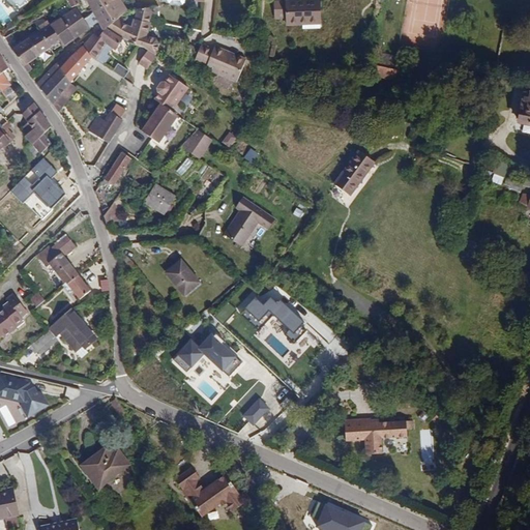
[(87,0),(94,12),(105,30),(107,28),(114,22),(105,7),(107,6),(102,0),(87,0)]
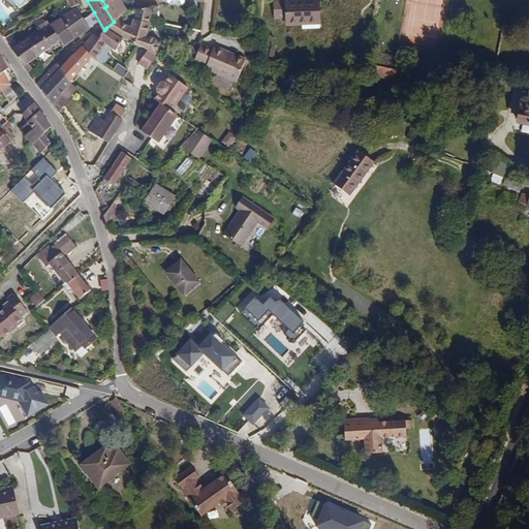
[(114,22),(118,19),(126,10),(119,0),(102,0),(106,6),(104,7),(114,22)]
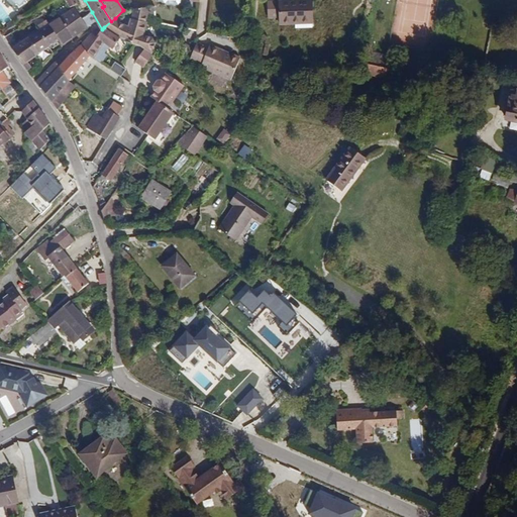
[(297,19),(313,19),(313,0),(268,2),(269,17),(280,16),(280,23),(296,23),(297,19)]
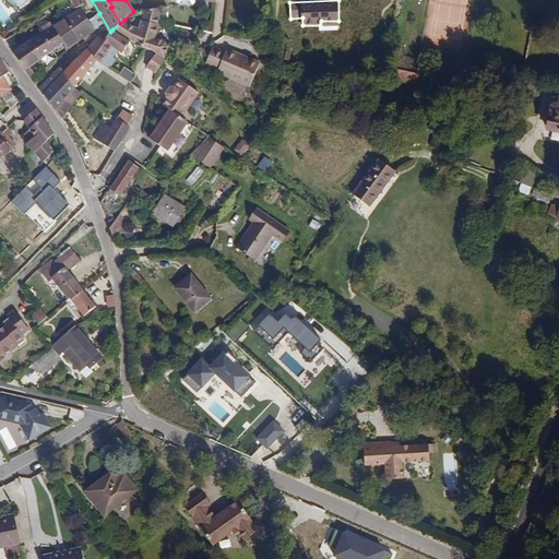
[(164,9),(146,10),(143,21),(158,25),(164,9)]
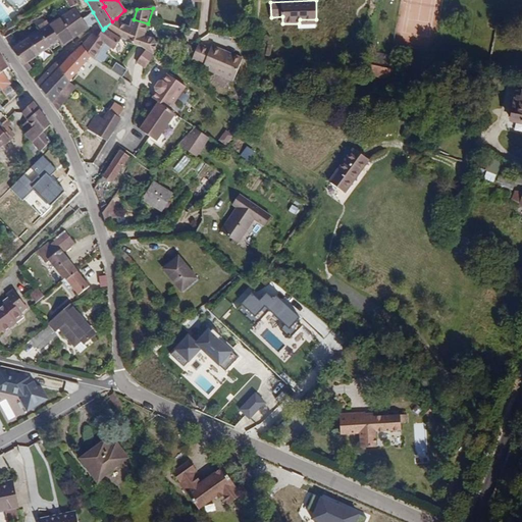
[(59,40),(63,47),(88,27),(84,19),(75,9),(61,18),(59,15),(48,22),(59,40)]
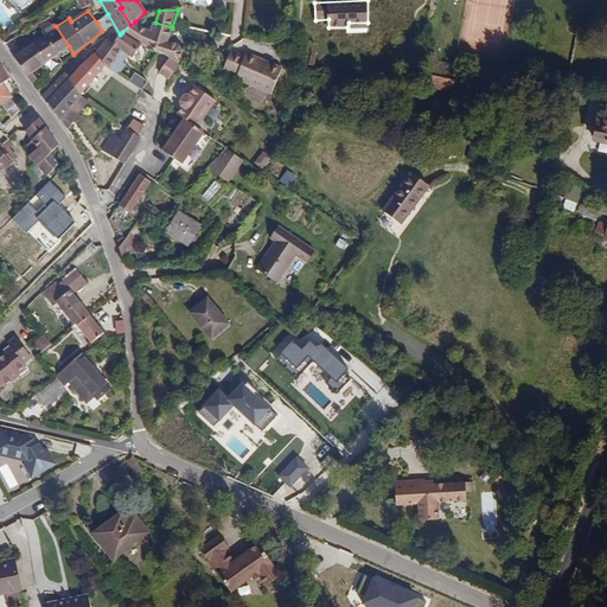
[(131,25),(122,32),(132,40),(133,39),(141,29),(135,21),(131,25)]
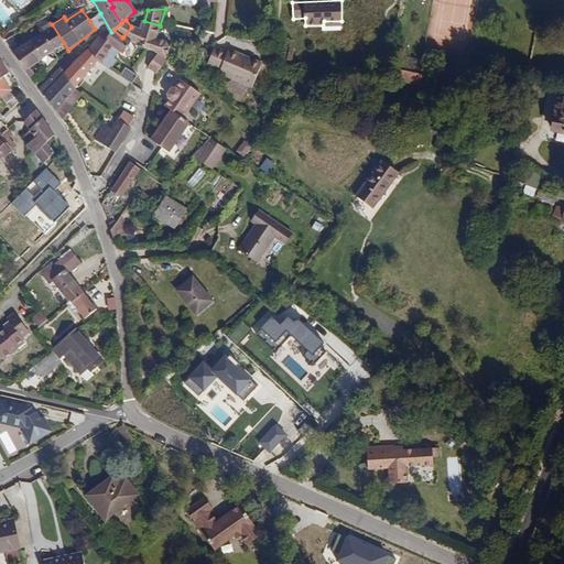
[(141,28),(136,45),(153,50),(156,38),(160,25),(144,21),(143,20),(141,28)]
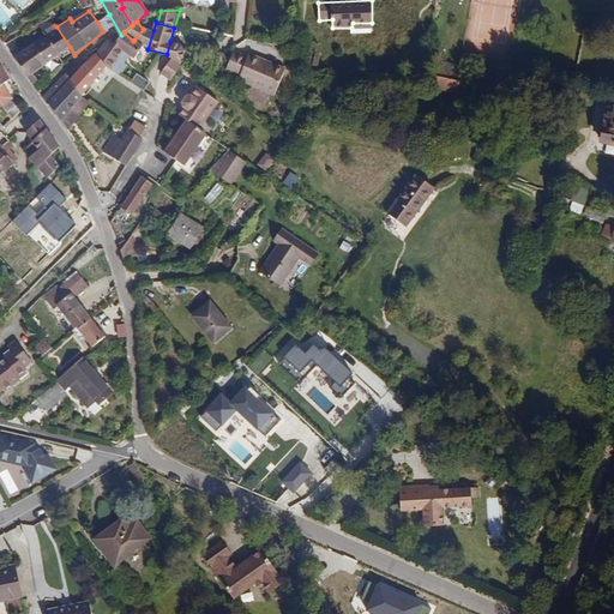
[(58,55),(70,47),(56,26),(54,24),(43,31),(44,35),(58,55)]
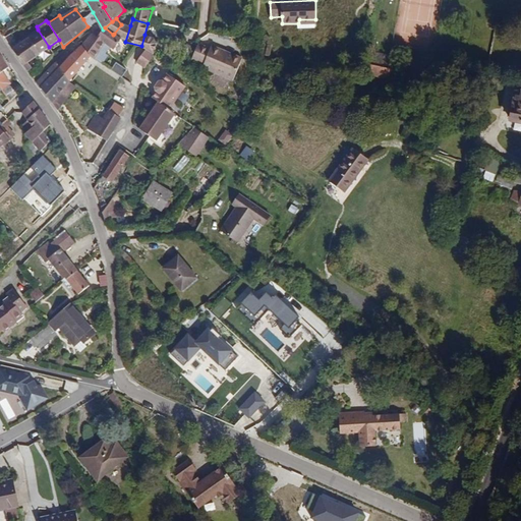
[(130,25),(121,24),(114,34),(122,39),(125,42),(130,25)]
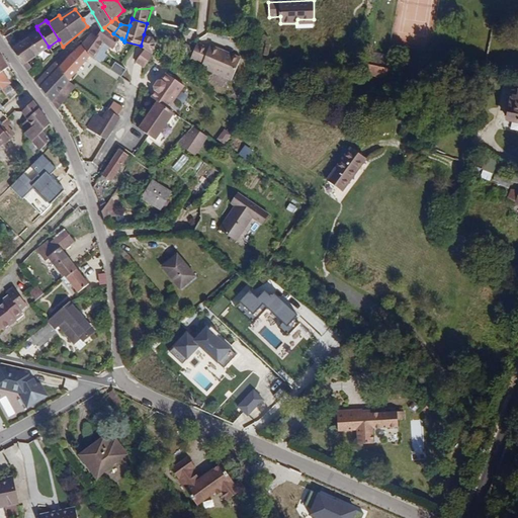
[(112,34),(104,27),(102,29),(92,33),(104,44),(110,47),(114,50),(121,38),(113,33),(112,34)]
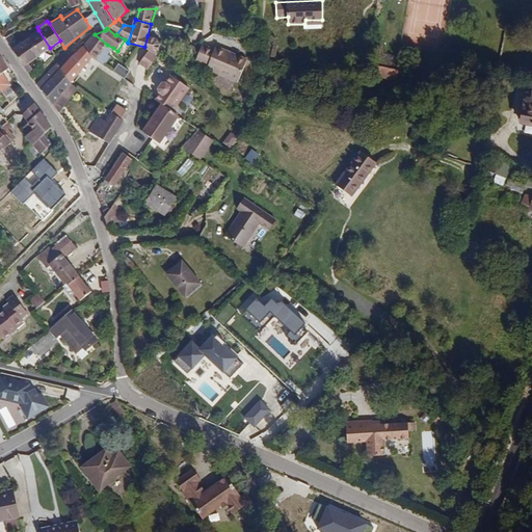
[(36,57),(50,48),(38,30),(33,32),(35,35),(26,42),(36,57)]
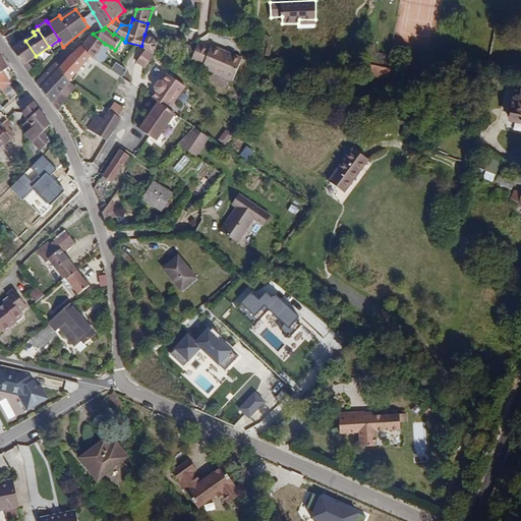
[(20,43),(25,41),(35,35),(33,32),(19,41),(20,43)]
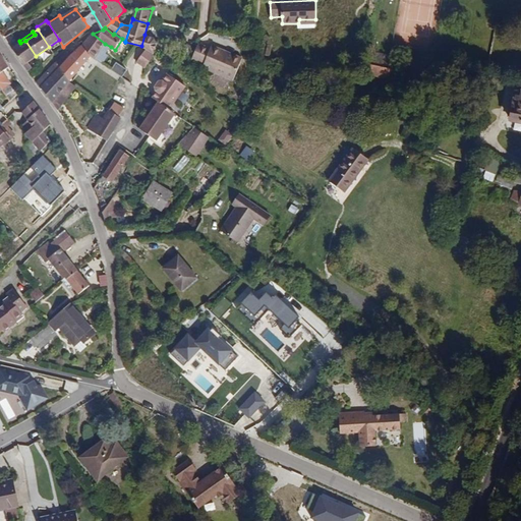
[(82,47),(90,56),(95,59),(105,44),(93,34),(82,47)]
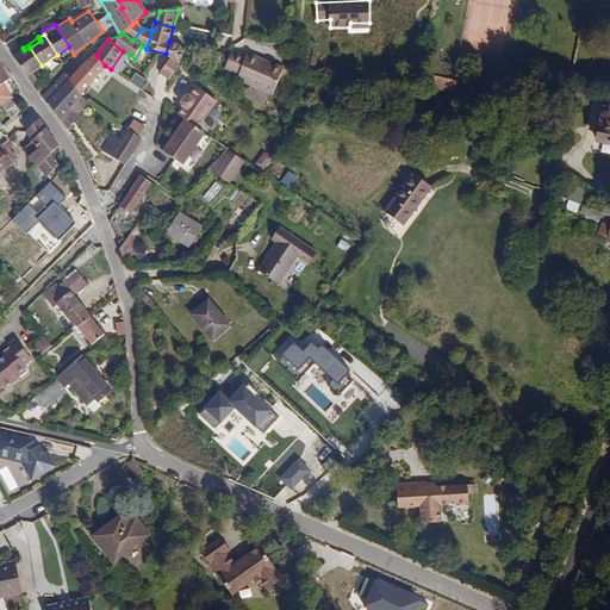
[(169,41),(166,54),(170,57),(180,63),(184,50),(180,43),(169,41)]
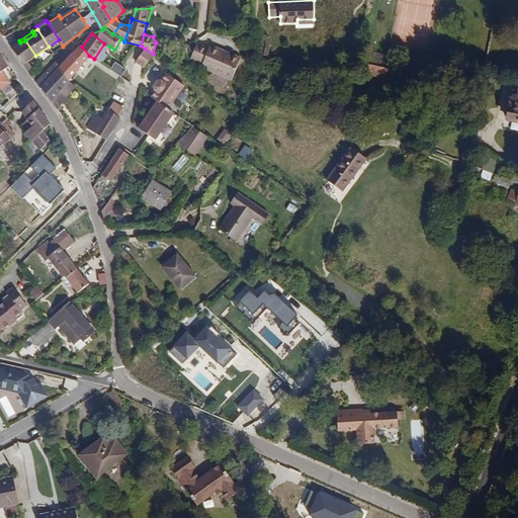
[(10,46),(28,72),(31,69),(27,62),(35,56),(25,40),(20,42),(19,40),(10,46)]
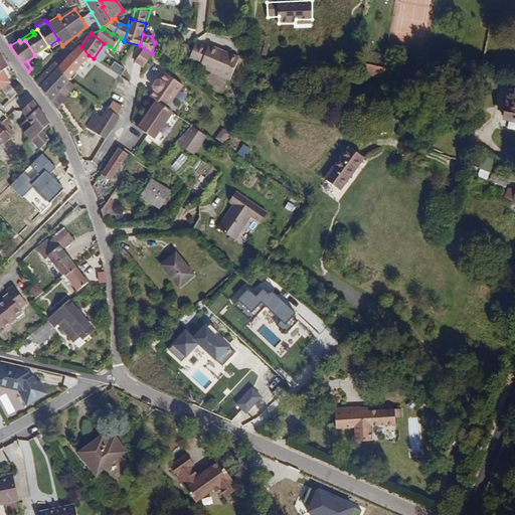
[(110,46),(104,43),(94,58),(103,63),(109,54),(106,52),(110,46)]
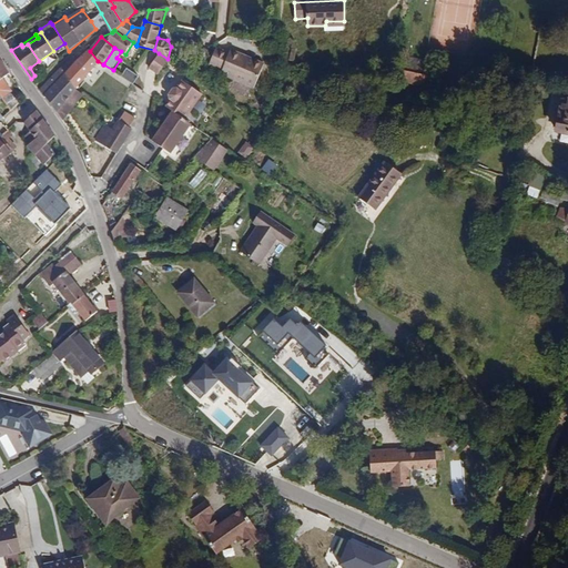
[(216,48),(209,64),(222,70),(221,73),(253,88),(263,63),(231,50),(229,53),(216,48)]
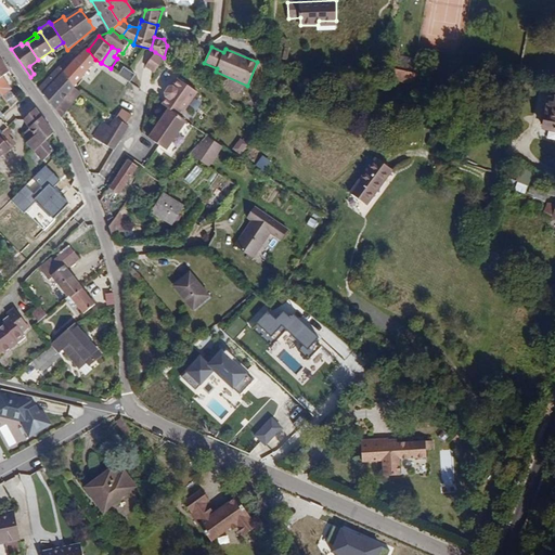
[(59,66),(75,86),(95,60),(88,50),(75,60),(71,54),(59,66)]
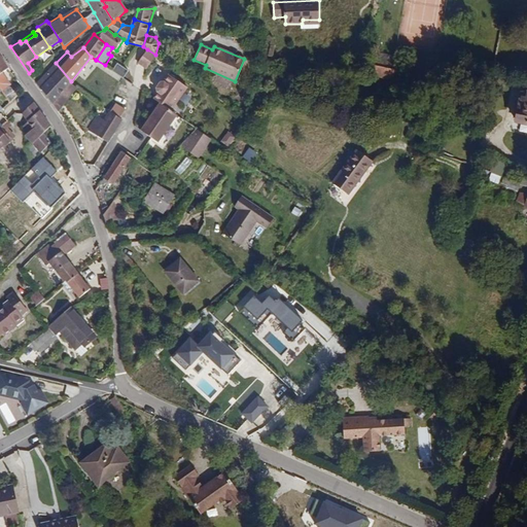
[(155,55),(147,49),(139,63),(147,68),(155,55)]
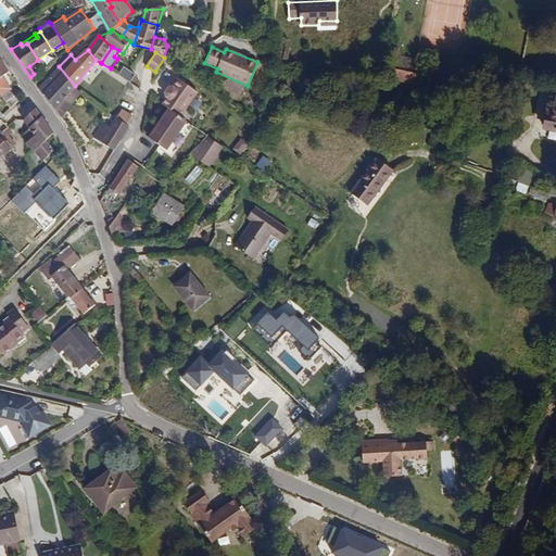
[(0,58),(0,92),(7,103),(10,108),(19,100),(11,91),(12,90),(2,77),(10,72),(0,58)]
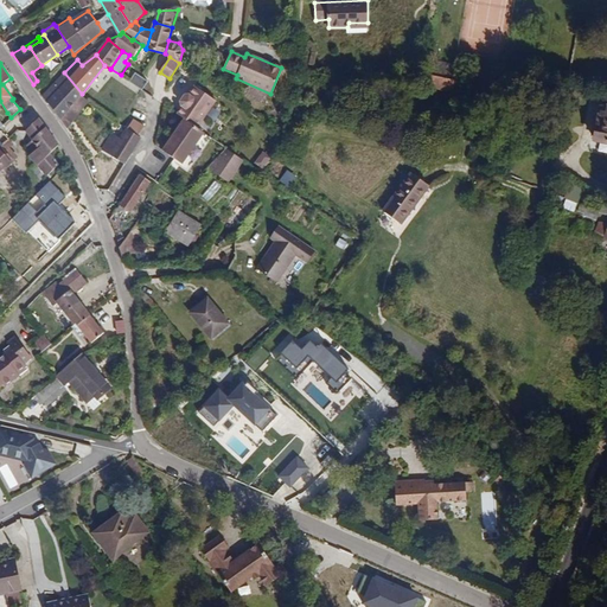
[(455,81),(462,82),(466,68),(448,64),(445,78),(432,75),(428,87),(453,93),(455,81)]
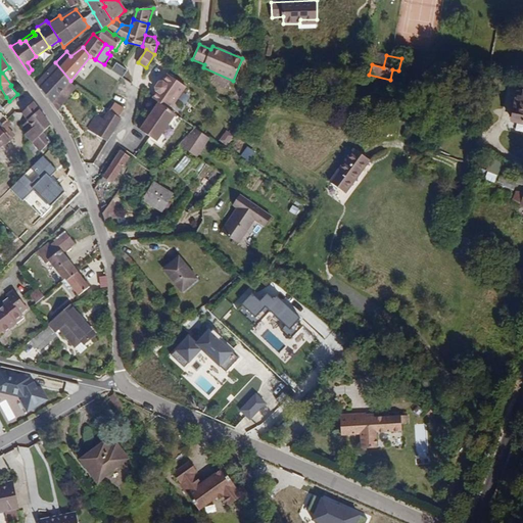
[(36,83),(52,103),(70,81),(55,62),(36,83)]
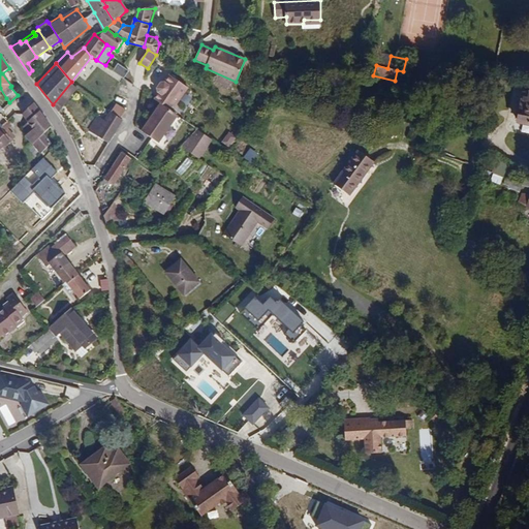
[(120,63),(114,70),(125,79),(130,70),(120,63)]
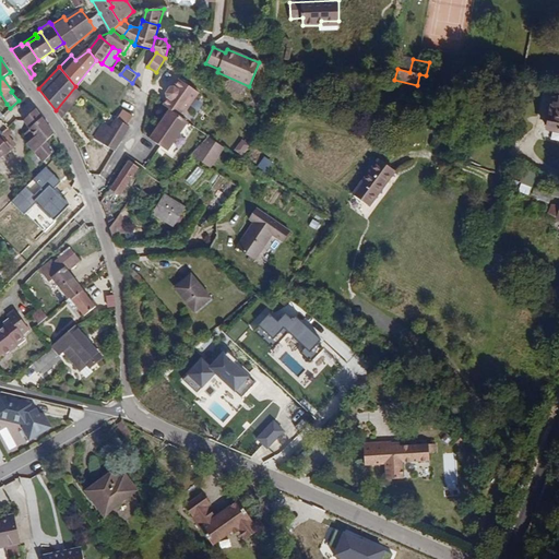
[(169,109),(181,117),(199,92),(179,79),(174,86),(169,87),(166,93),(166,96),(169,99),(165,106),(169,109)]
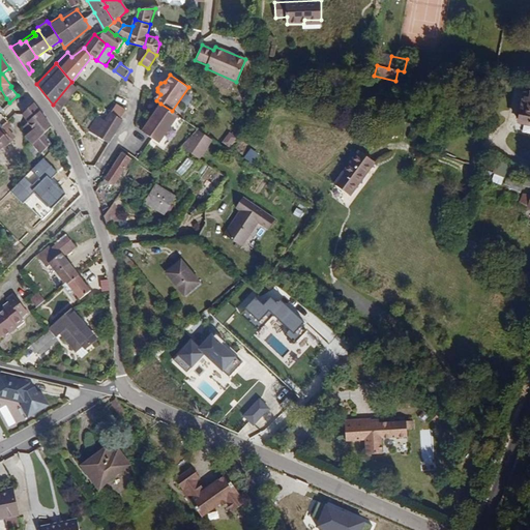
[(71,82),(53,105),(59,113),(79,88),(71,82)]
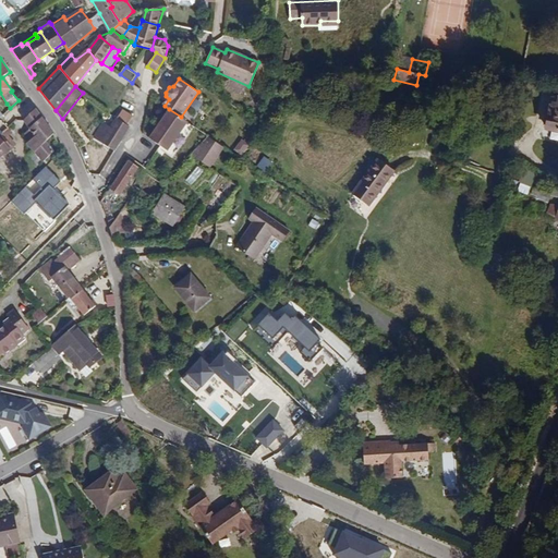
[(557,131),(557,98),(553,98),(546,130),(557,131)]
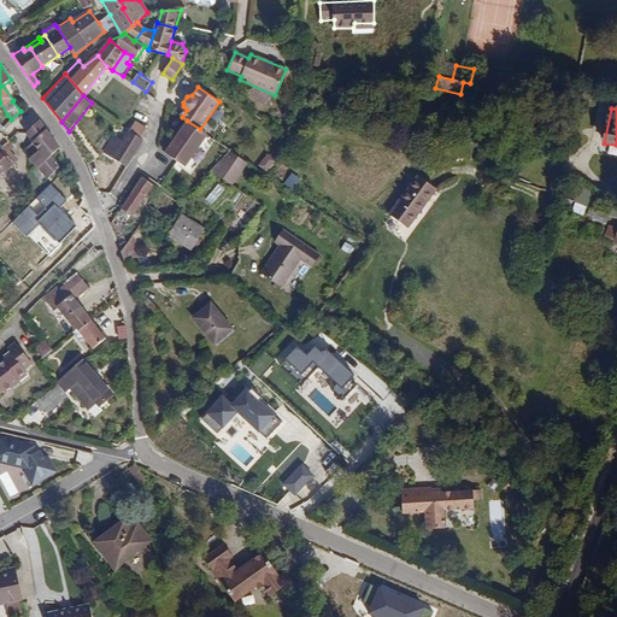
[(40,119),(25,133),(33,144),(27,148),(33,156),(30,158),(39,169),(41,166),(50,177),(59,168),(51,156),(59,147),(40,119)]
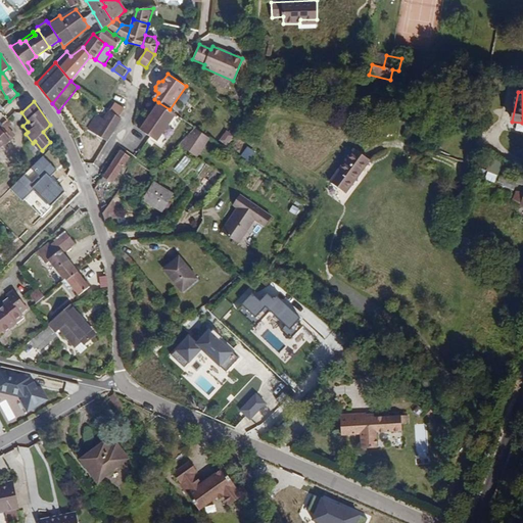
[(170,109),(158,102),(140,129),(156,141),(176,113),(170,109)]
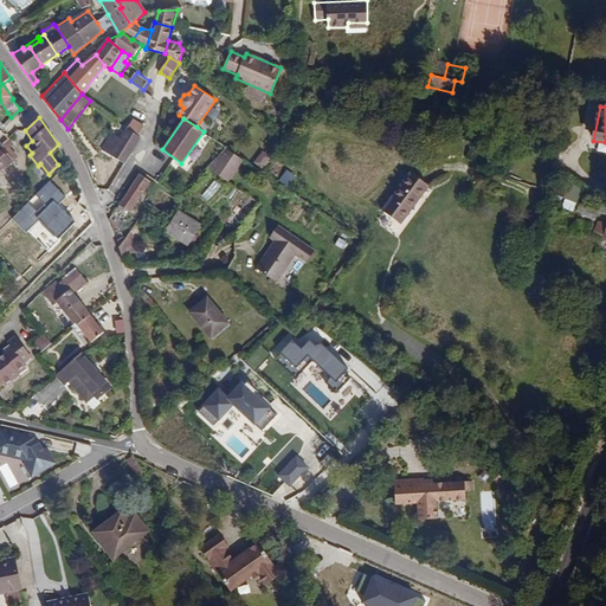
[(133,120),(127,130),(139,136),(144,126),(133,120)]
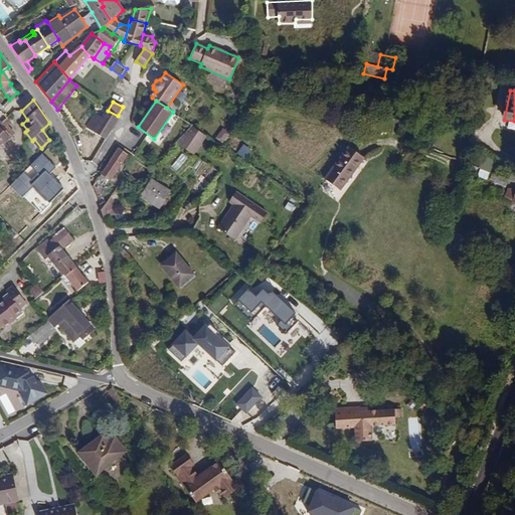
[(106,109),(102,116),(97,114),(89,128),(93,130),(95,132),(108,111),(106,109)]
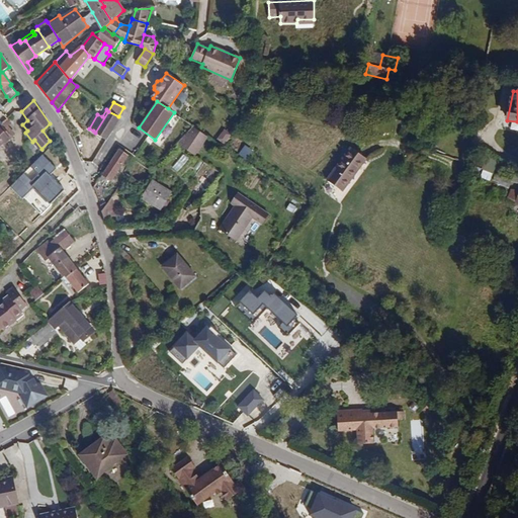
[(95,133),(107,140),(120,117),(118,116),(108,111),(95,133)]
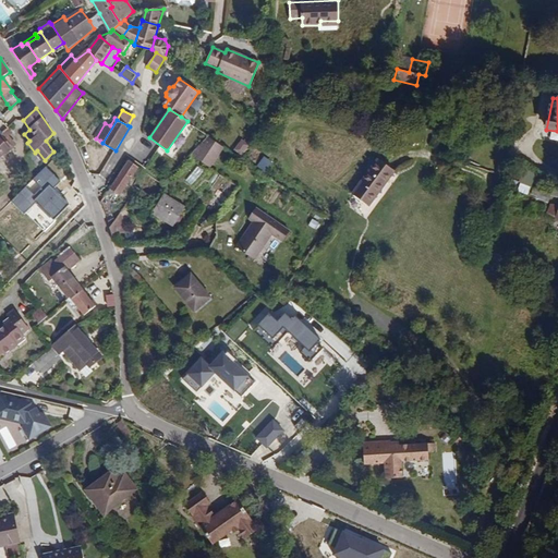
[(0,134),(0,136),(11,149),(16,144),(9,135),(12,133),(8,128),(7,129),(0,134)]
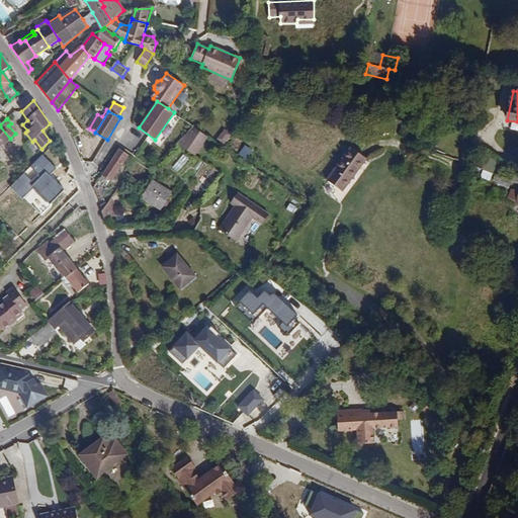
[(181,147),(193,155),(209,137),(192,125),(177,143),(181,147)]
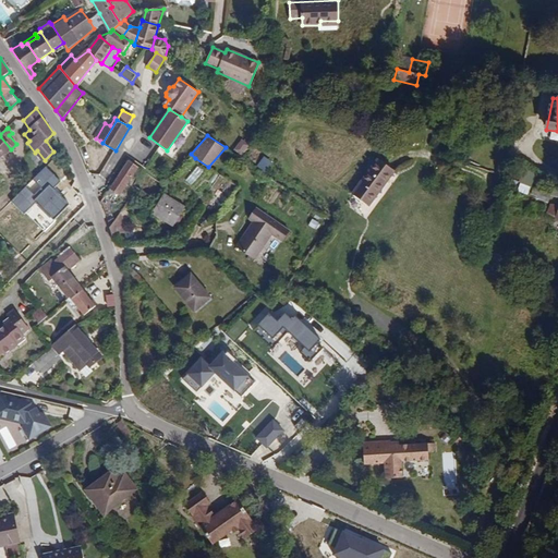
[(0,153),(2,152),(5,155),(11,149),(0,136),(0,153)]
